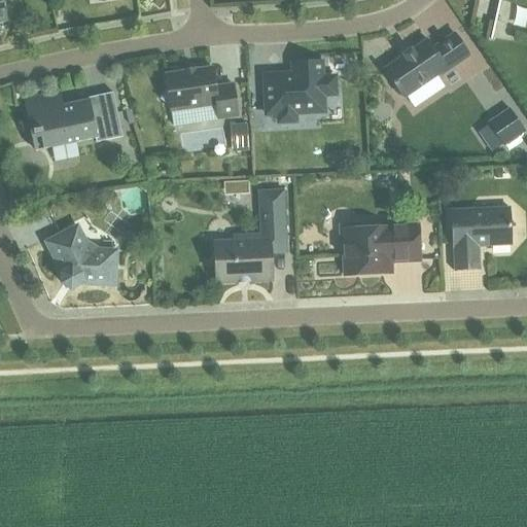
[(405,57),(385,71),(395,86),(394,90),(398,96),(402,97),(403,99),(446,70),(447,71),(469,56),(455,34),(433,49),(428,40),(412,51),(411,50),(403,56),(405,57)]
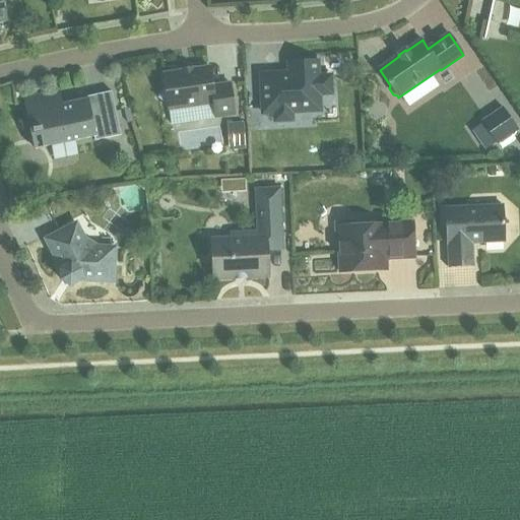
[(315,94),(331,94),(330,77),(318,77),(318,62),(289,64),(289,74),(261,75),(263,108),(275,108),(275,121),(291,121),(291,113),(316,111),(315,94)]
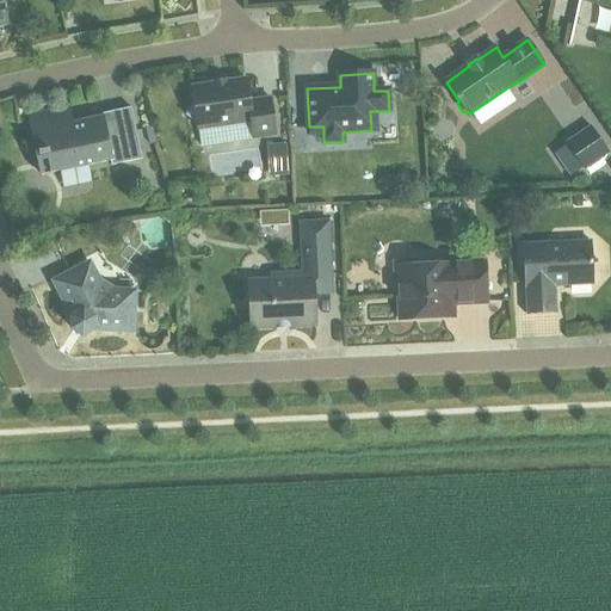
[(195,105),(186,116),(197,123),(198,129),(199,129),(202,146),(253,139),(276,135),(271,99),(250,103),(246,80),(227,82),(227,80),(214,82),(215,85),(192,88),(195,105)]
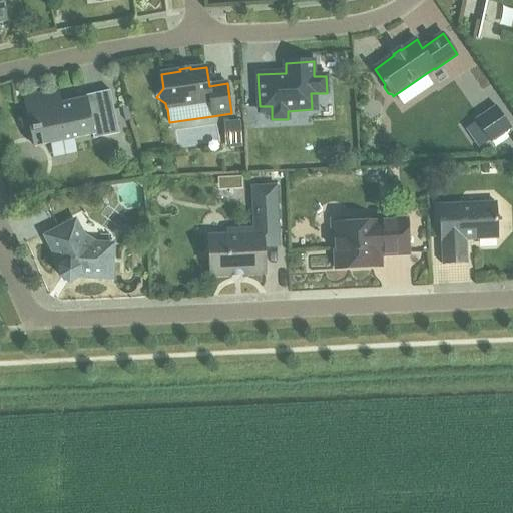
[(93,139),(119,134),(110,91),(84,96),(85,100),(61,105),(58,93),(25,100),(25,102),(32,100),(37,126),(32,127),(33,131),(40,130),(43,146),(92,135),(93,139)]
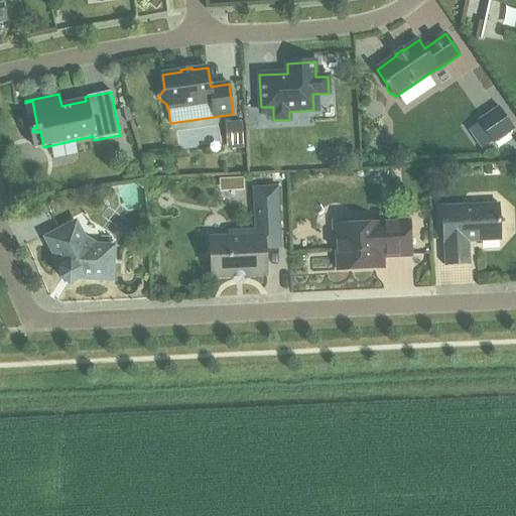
[(499,107),(481,120),(496,143),(515,130),(499,107)]
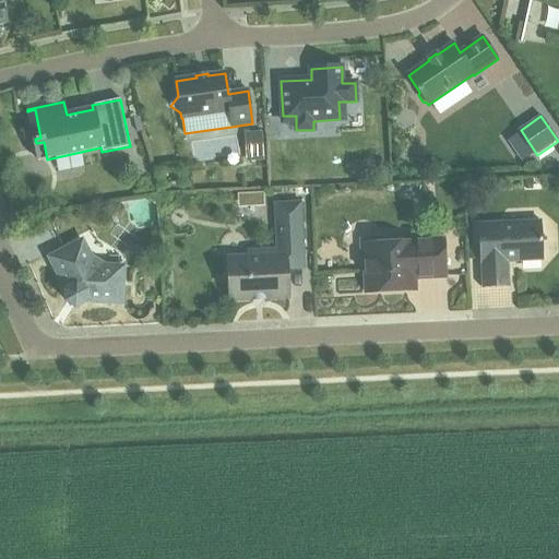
[(262,132),(247,133),(248,159),(263,158),(262,132)]
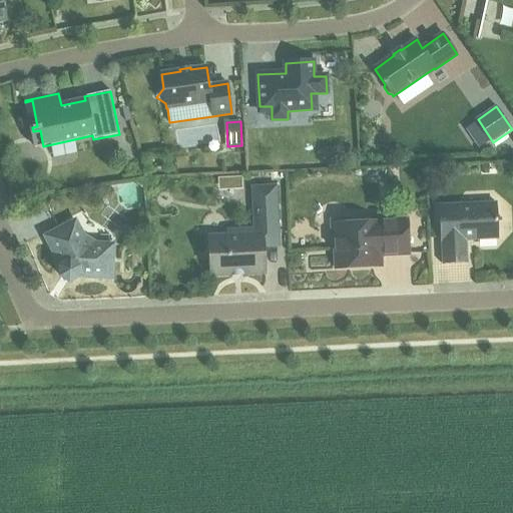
[(207,236),(209,277),(267,274),(265,235),(279,234),(277,186),(263,187),(264,203),(253,203),(254,228),(226,229),(226,235),(207,236)]
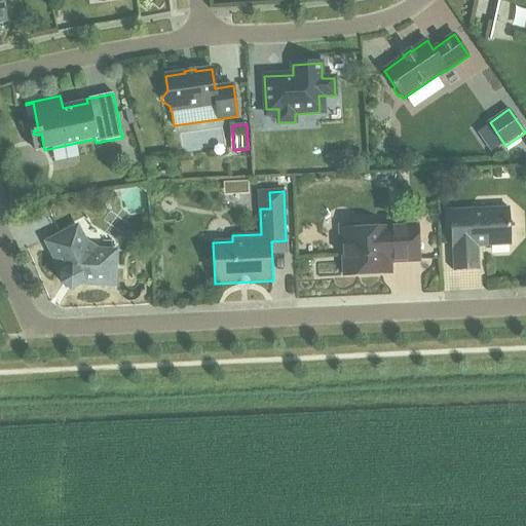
[(454,247),(455,271),(478,270),(477,245),(485,245),(485,246),(512,245),(510,210),(450,213),(452,247),(454,247)]
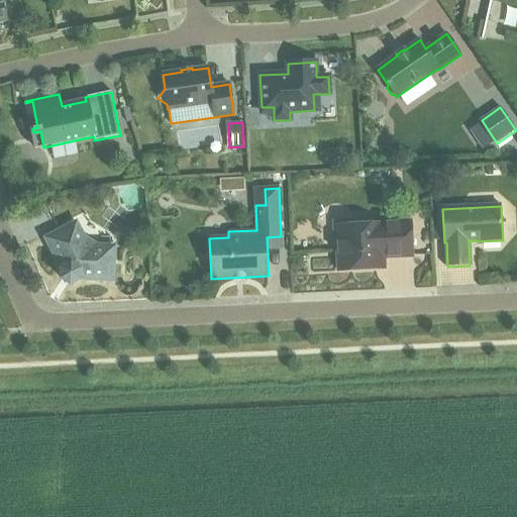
[(337,238),(338,272),(384,270),(384,257),(413,256),(411,222),(349,224),(349,221),(339,222),(333,228),(334,238),(337,238)]
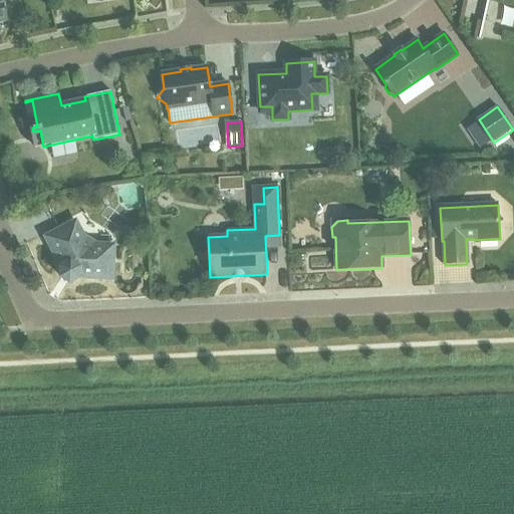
[(112,279),(113,246),(95,245),(84,237),(75,222),(45,237),(61,267),(60,277),(69,283),(78,278),(112,279)]
